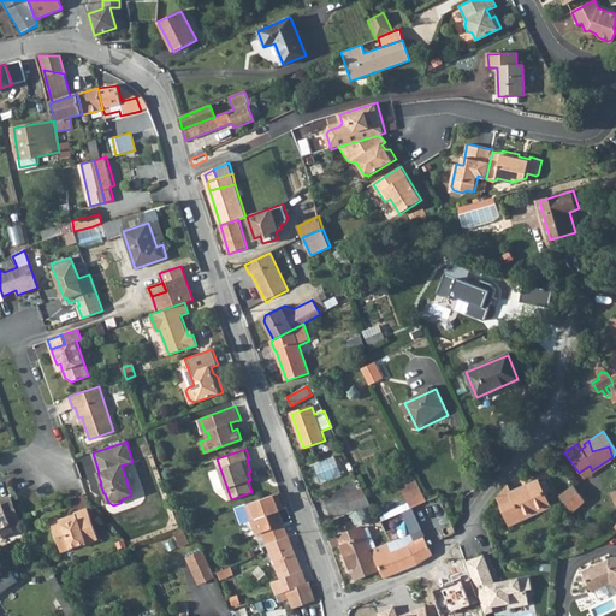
[(590,466),(579,473),(582,480),(611,461),(610,458),(592,471),(590,466)]
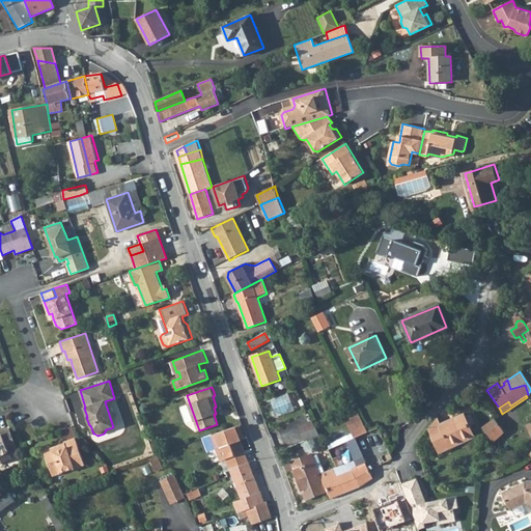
[(438,419),(428,428),(440,453),(474,438),(463,414),(440,423),(438,419)]
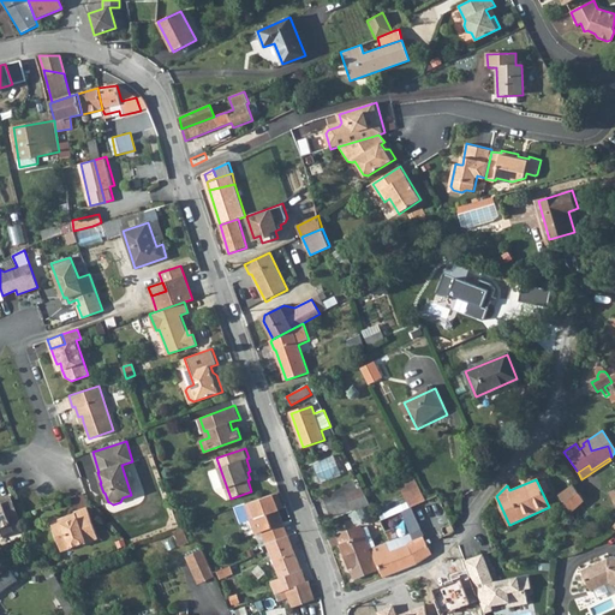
[(573,485),(560,495),(569,512),(583,500),(573,485)]
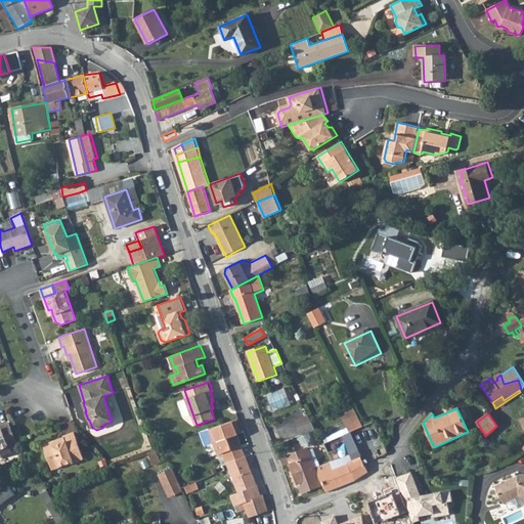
[(356,416),(344,422),(349,433),(361,426),(356,416)]
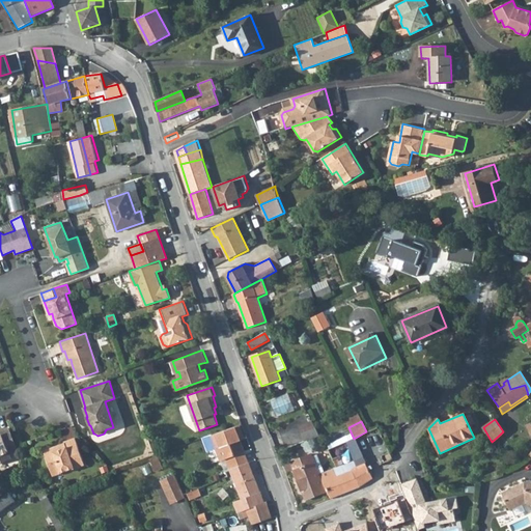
[(300,426),(302,434),(315,428),(312,422),(300,426)]
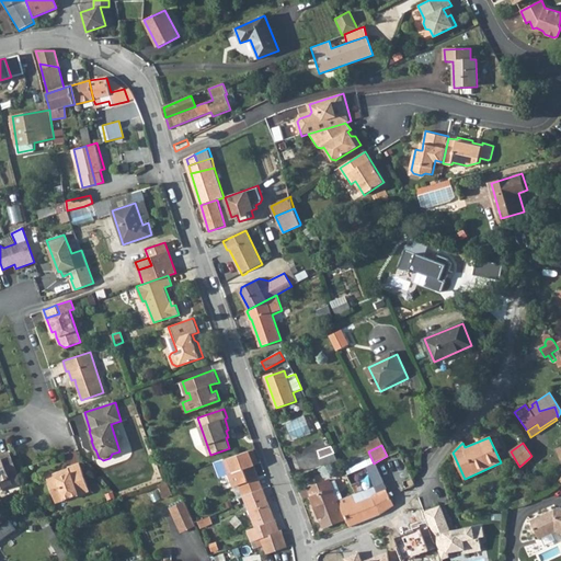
[(253,449),(225,460),(236,487),(239,485),(243,497),(263,490),(254,467),(259,465),(253,449)]
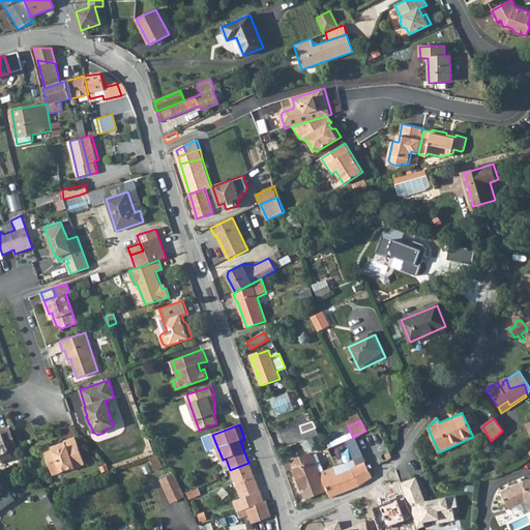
[(353,438),(346,441),(354,459),(357,464),(364,462),(369,469),(392,458),(389,453),(376,427),(365,431),(353,438)]
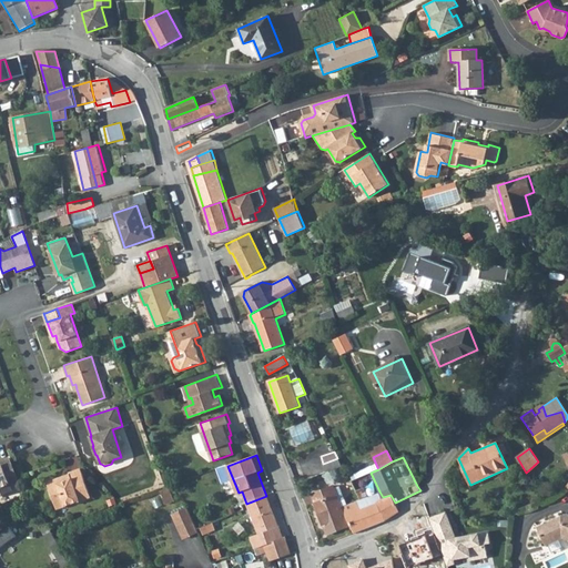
[(342,467),(337,458),(323,464),(326,473),(342,467)]
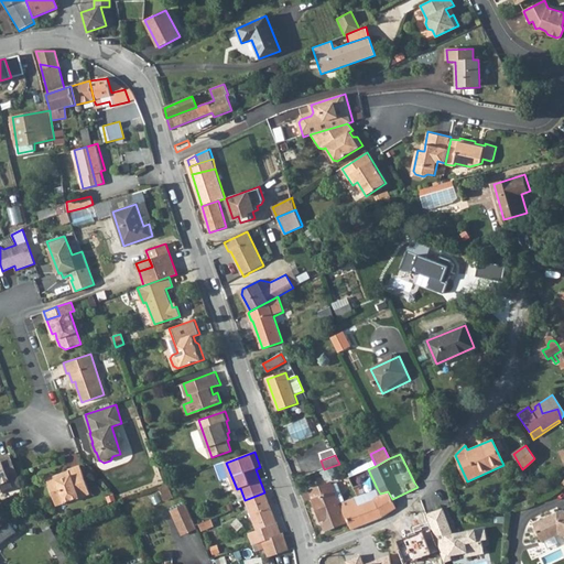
[(0,491),(10,488),(8,480),(17,477),(9,457),(0,459),(0,462),(0,463),(0,491)]
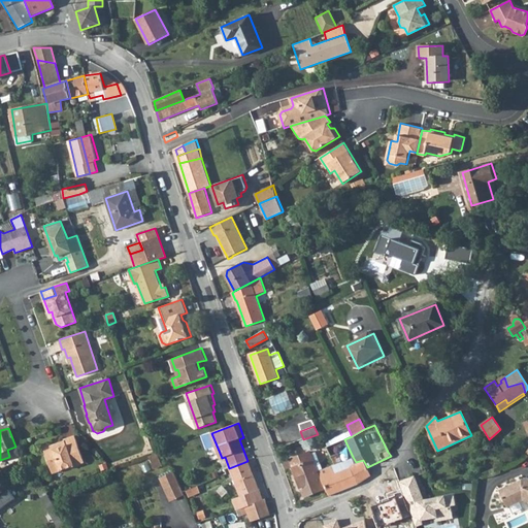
[(73,436),(63,440),(63,442),(64,446),(58,449),(52,446),(42,450),(53,473),(83,462),(73,436)]
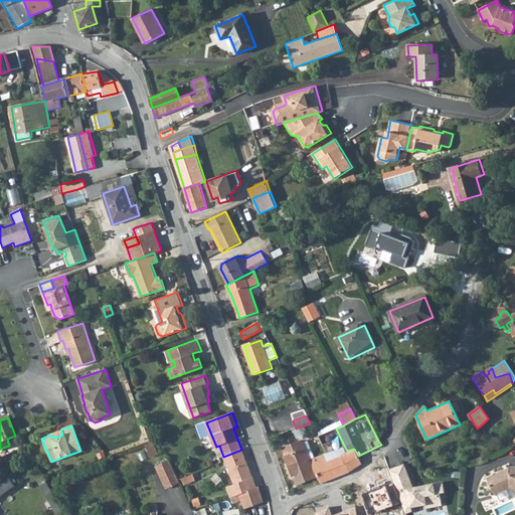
[(150,442),(146,443),(152,457),(159,454),(153,440),(150,442)]
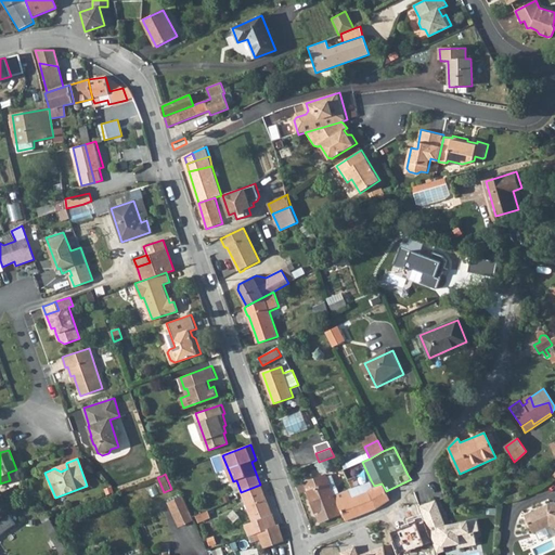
[(325,475),(305,483),(320,523),(341,514),(334,495),(339,493),(331,475),(326,477),(325,475)]
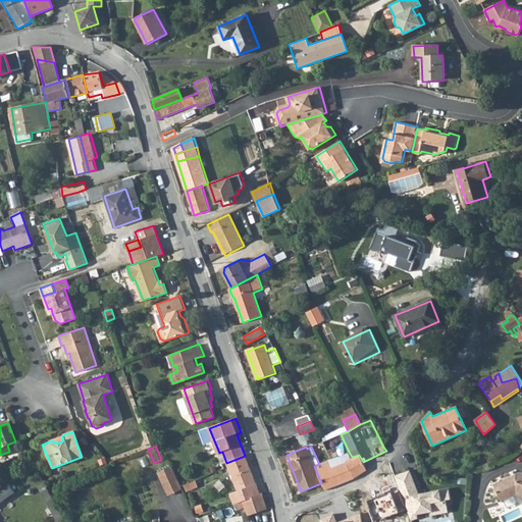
[(319,464),(314,466),(321,483),(324,490),(355,479),(366,469),(363,462),(359,455),(352,457),(349,452),(337,456),(333,448),(327,451),(331,459),(319,464)]
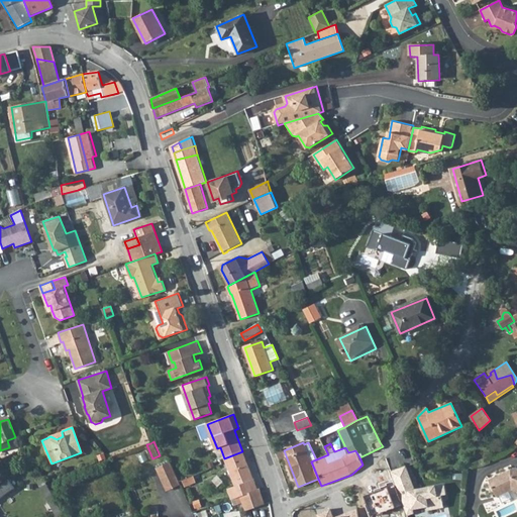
[(242,451),(224,458),(234,485),(227,488),(231,498),(240,495),(257,489),(242,451)]
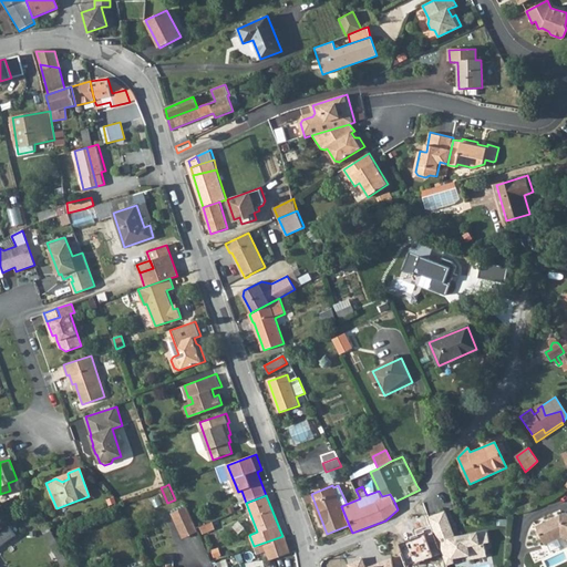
[(187,506),(172,513),(176,523),(192,516),(187,506)]
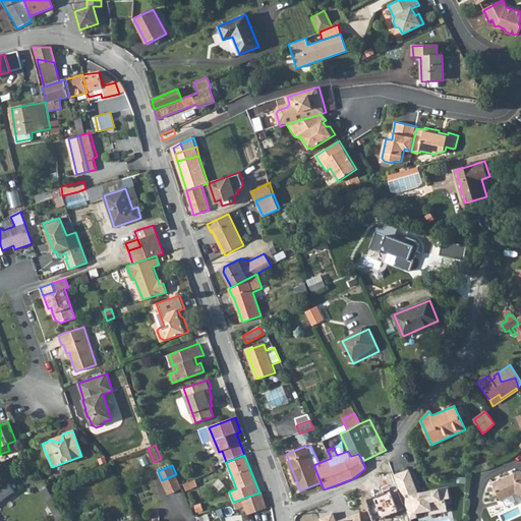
[(520,469),(491,481),(500,499),(515,491),(520,494),(520,496),(520,469)]
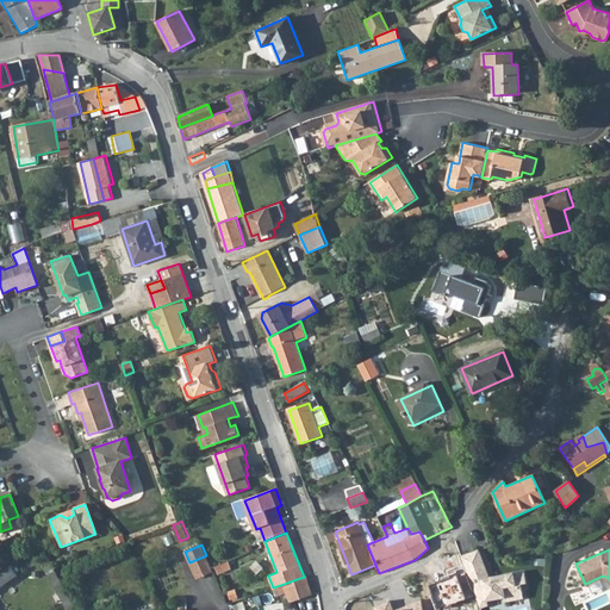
[(478,551),(459,558),(479,609),(487,605),(486,601),(503,597),(503,602),(522,599),(520,584),(526,584),(523,572),(489,579),(478,551)]
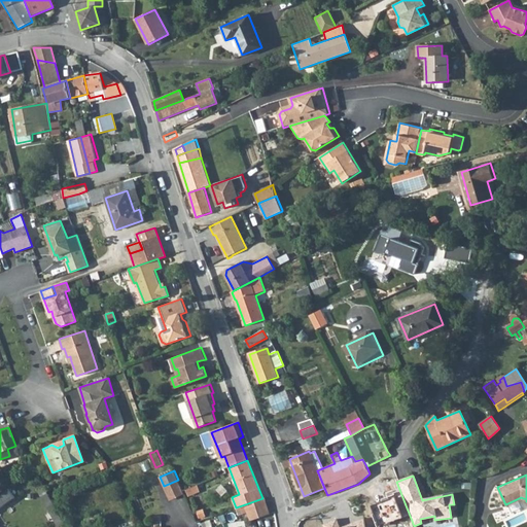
[(178,480),(164,486),(170,500),(184,494),(178,480)]
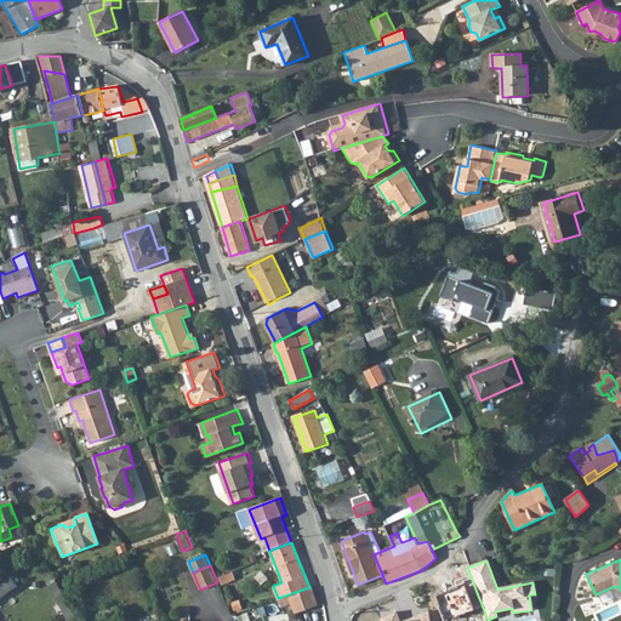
[(0,605),(22,591),(20,586),(0,598),(0,605)]
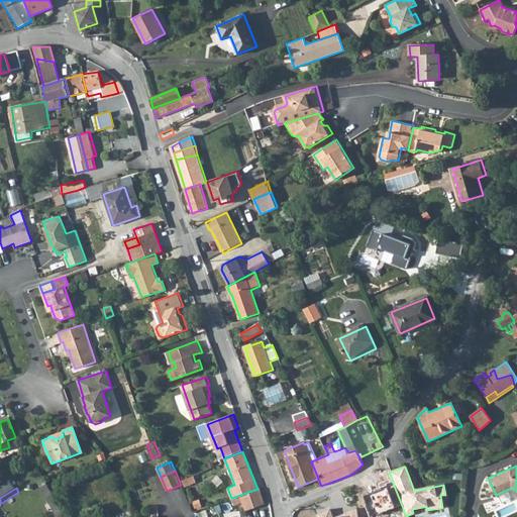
[(260,489),(257,489),(240,495),(244,509),(264,503),(260,490),(260,489)]
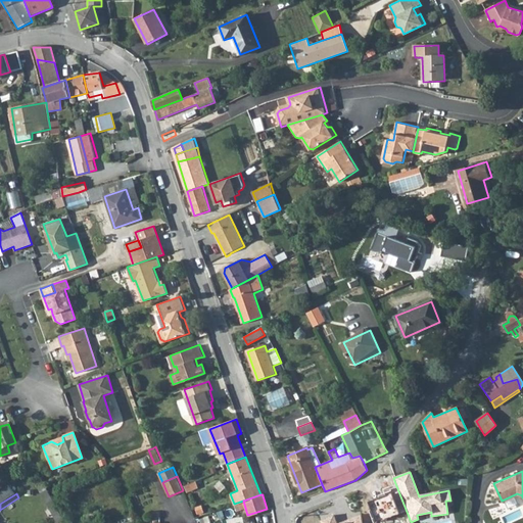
[(65,522),(56,506),(49,510),(56,522),(65,522)]
